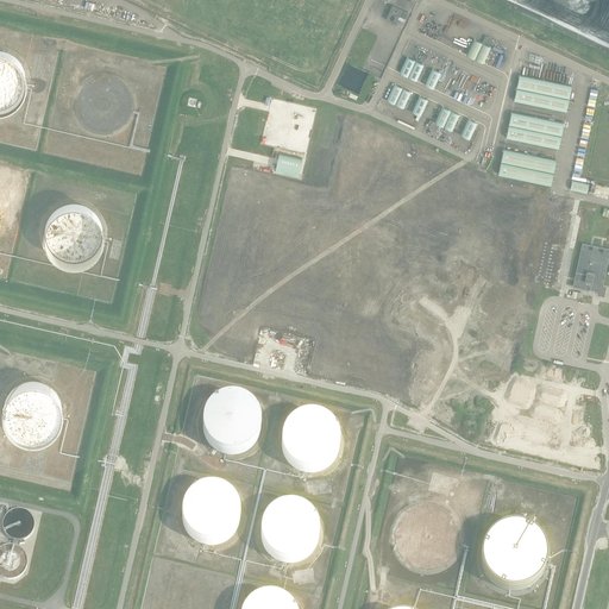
[(399,16),(401,17),(400,19),(403,20),(408,12),(393,5),(385,19),(395,24),(399,16)]
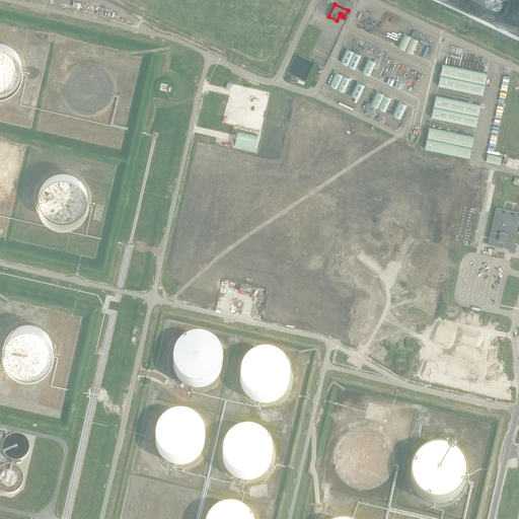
[(366,18),(360,32),(373,39),(379,24),(366,18)]
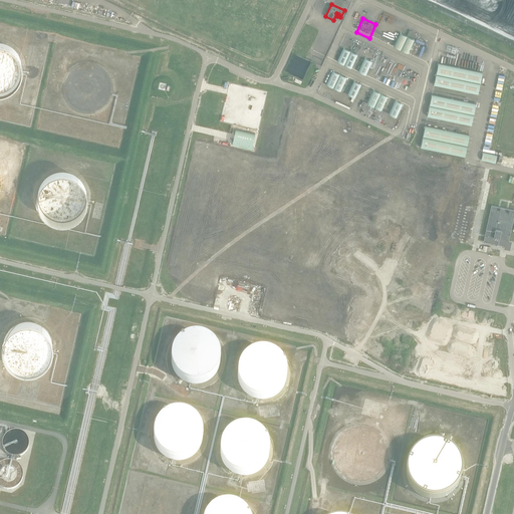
[(408,54),(415,40),(400,33),(394,47),(408,54)]
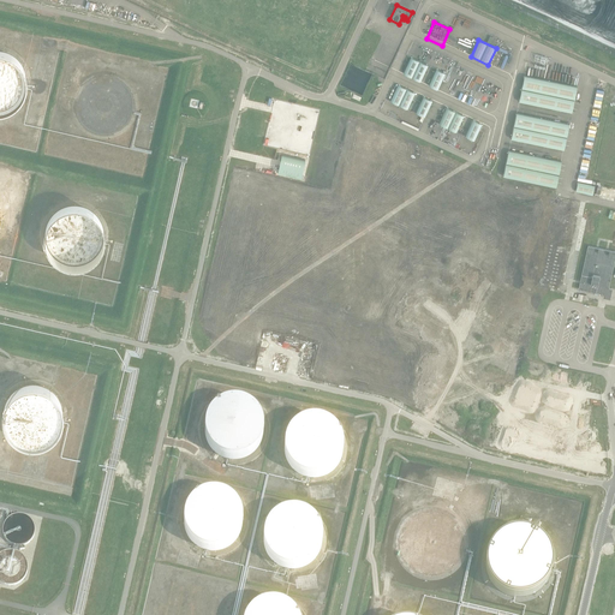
[(13,107),(21,100),(25,91),(28,82),(27,72),(22,63),(15,57),(5,52),(0,51),(0,112),(5,112),(13,107)]
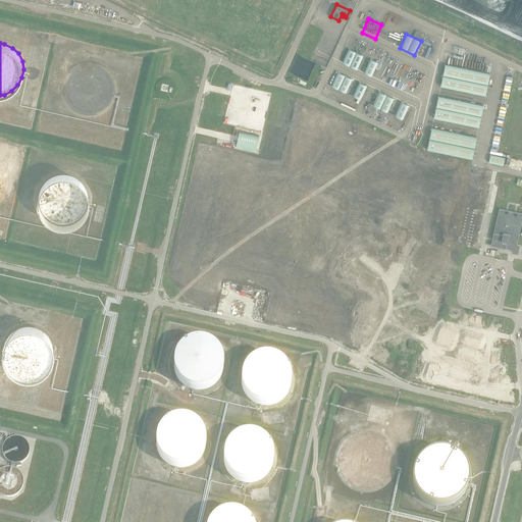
[(356,70),(363,56),(348,49),(342,63),(356,70)]
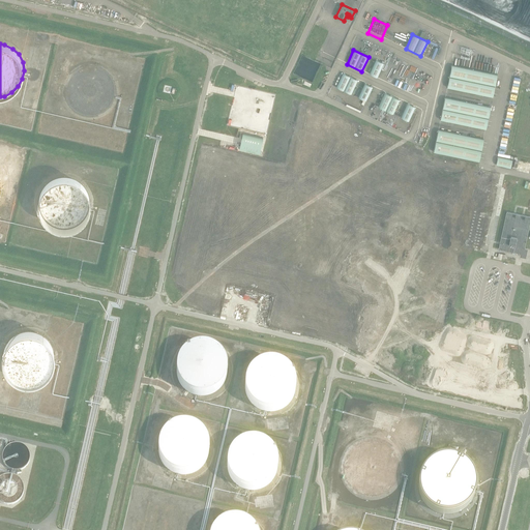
[(369,75),(377,78),(383,63),(376,60),(369,75)]
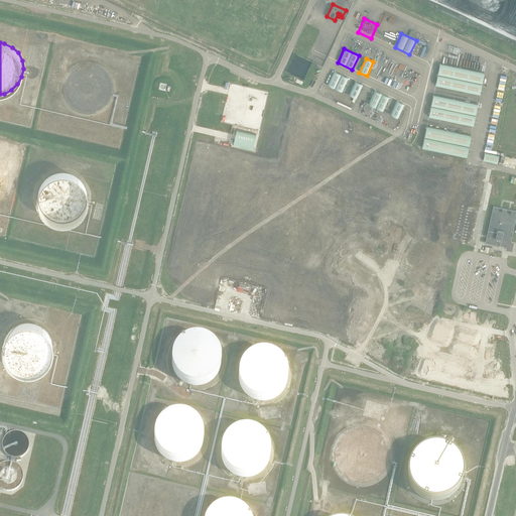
[(480,94),(484,73),(439,63),(435,85),(480,94)]
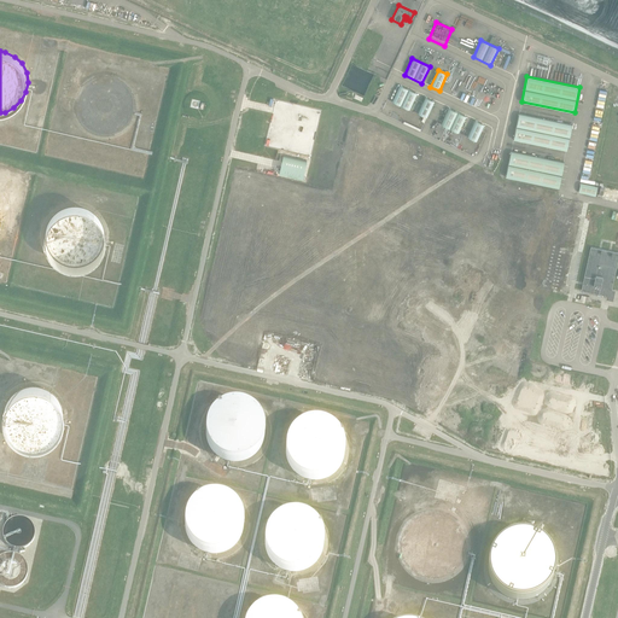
[(409,110),(417,94),(400,86),(391,103),(409,110)]
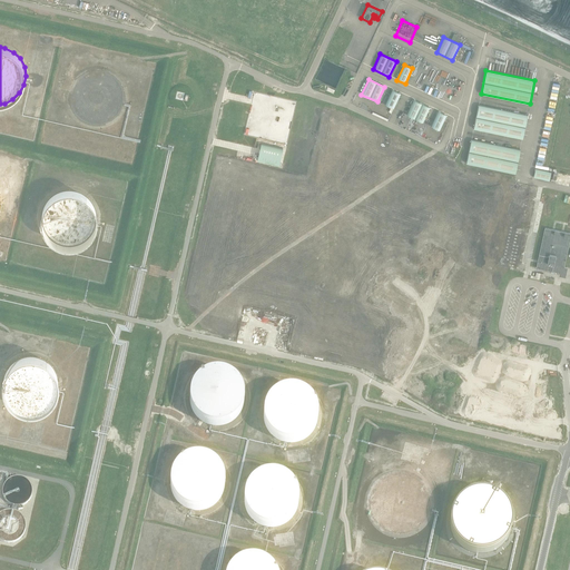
[(443,82),(436,98),(451,105),(459,89),(443,82)]
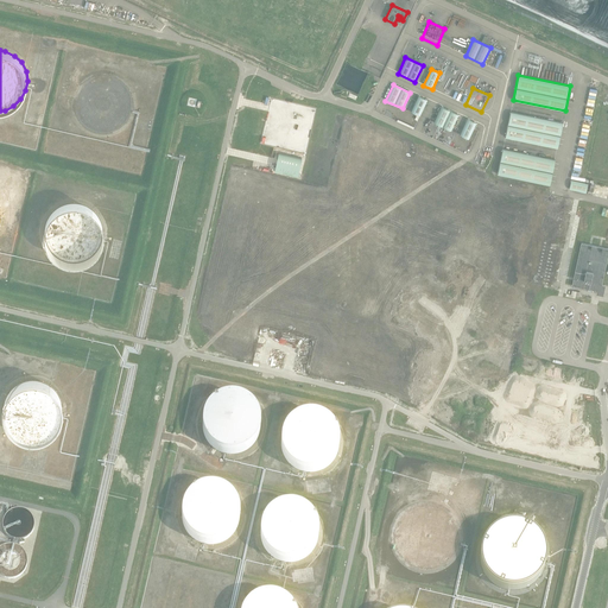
[(419,116),(428,100),(418,96),(411,112),(419,116)]
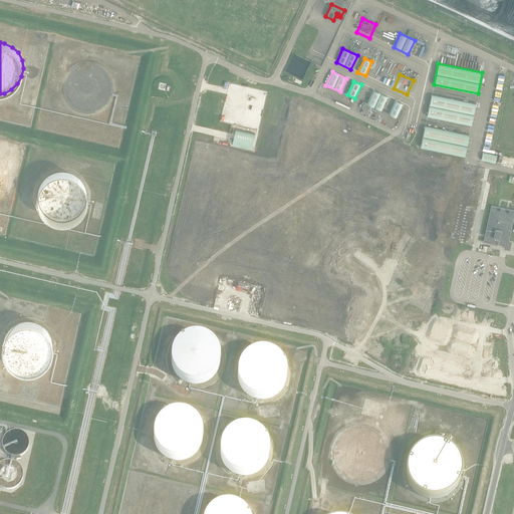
[(381,111),(389,97),(373,91),(367,104),(381,111)]
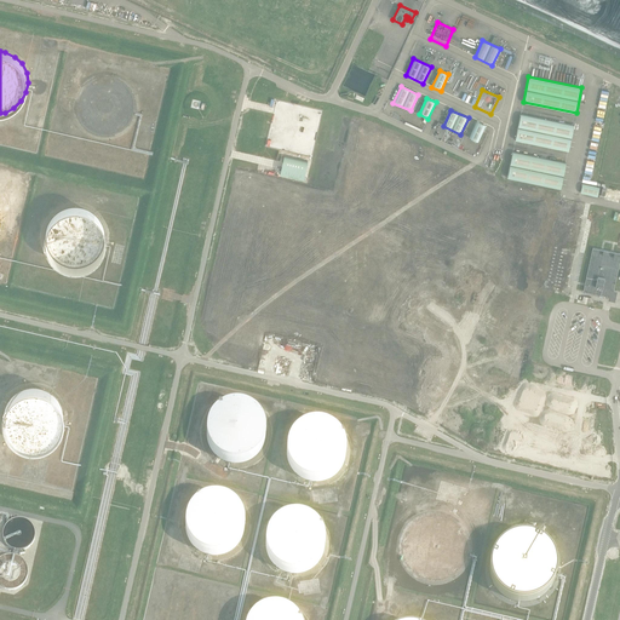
[(120,120),(118,125),(121,127),(122,125),(126,126),(130,115),(127,114),(126,116),(122,115),(121,120),(120,120)]
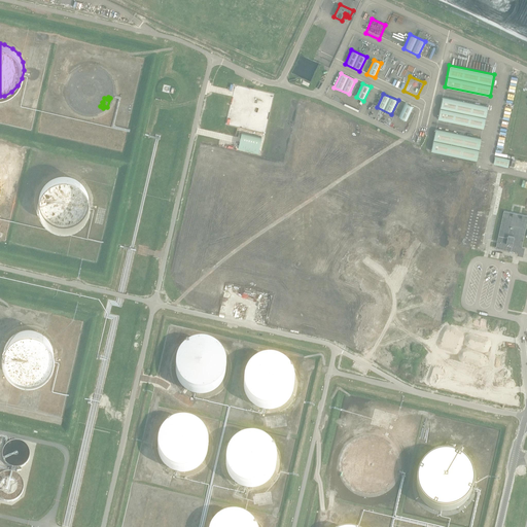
[(483,129),(487,107),(443,97),(437,118),(483,129)]
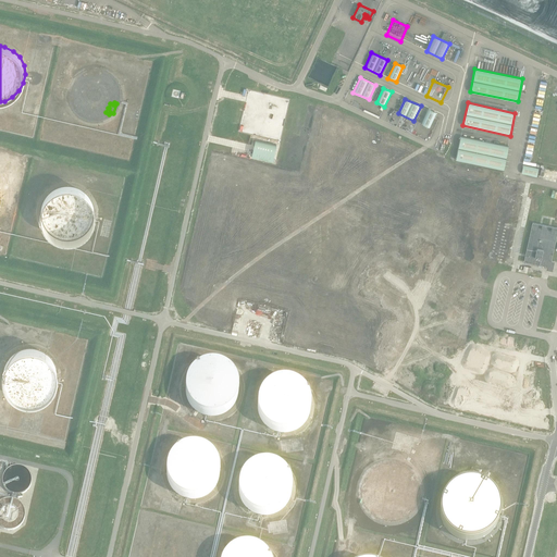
[(429,128),(436,113),(428,109),(421,124),(429,128)]
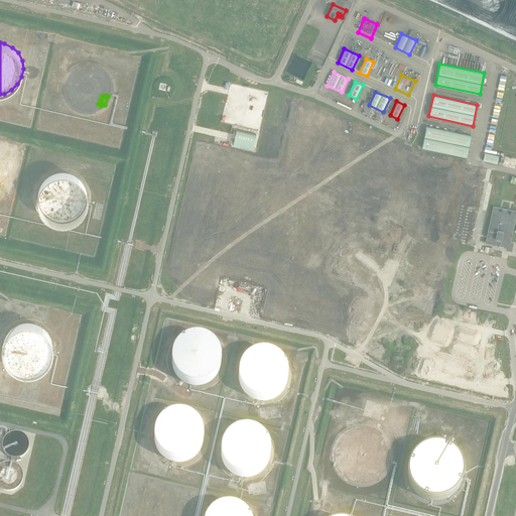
[(467,156),(471,135),(426,126),(422,147),(467,156)]
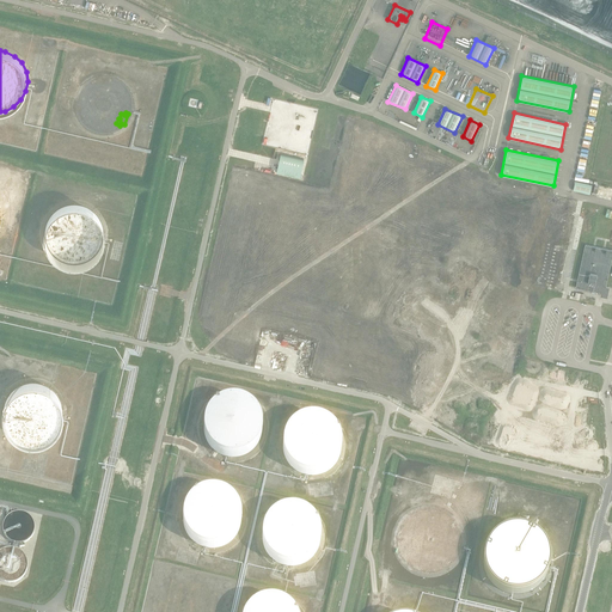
[(280,154),(276,172),(300,178),(304,159),(280,154)]
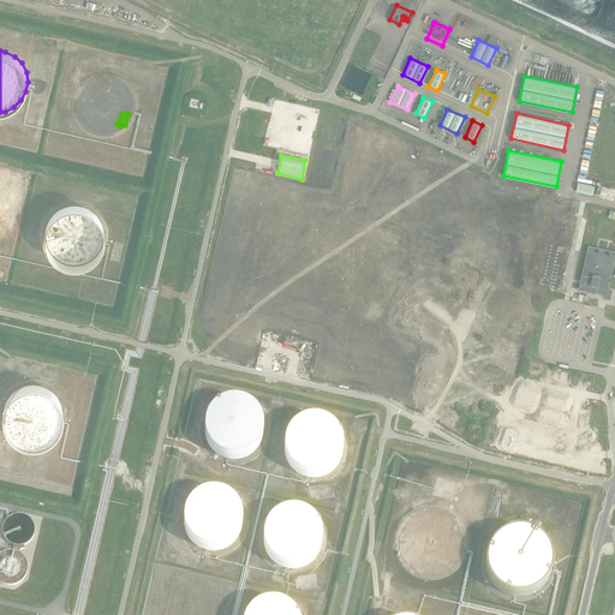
[(577,192),(593,196),(595,187),(578,184),(577,192)]
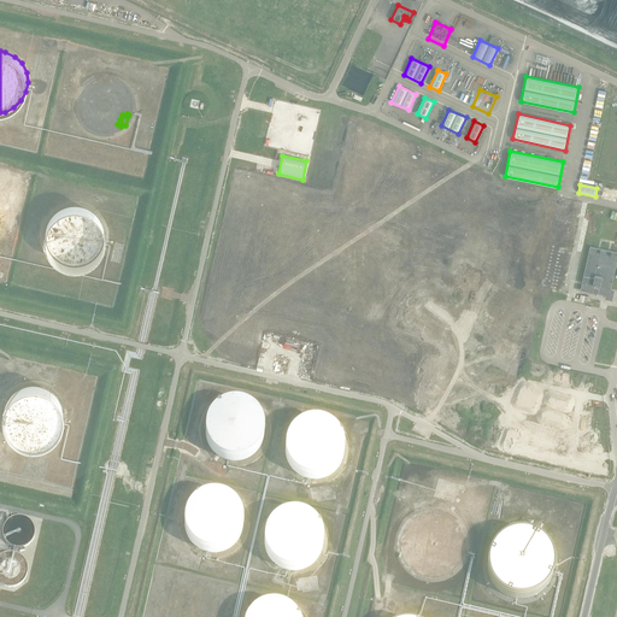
[(93,263),(100,257),(105,247),(107,238),(105,228),(101,219),(94,212),(84,207),(75,206),(64,209),(54,215),(48,222),(45,233),(45,242),(48,253),(56,260),(64,266),(74,269),(84,268),(93,263)]
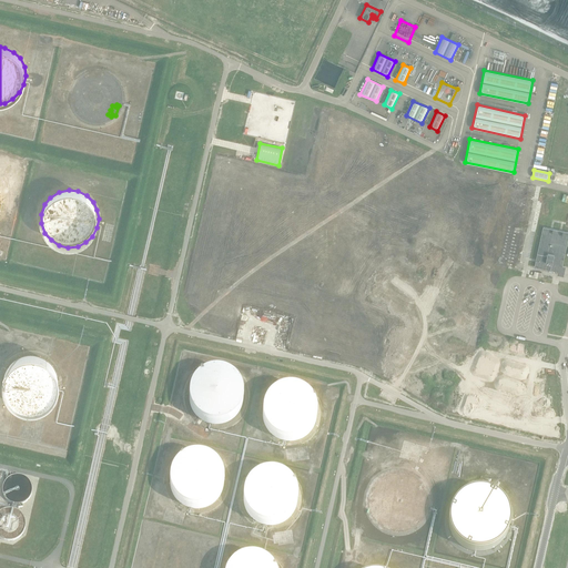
[(567,232),(544,227),(535,267),(561,273),(567,241),(567,232)]
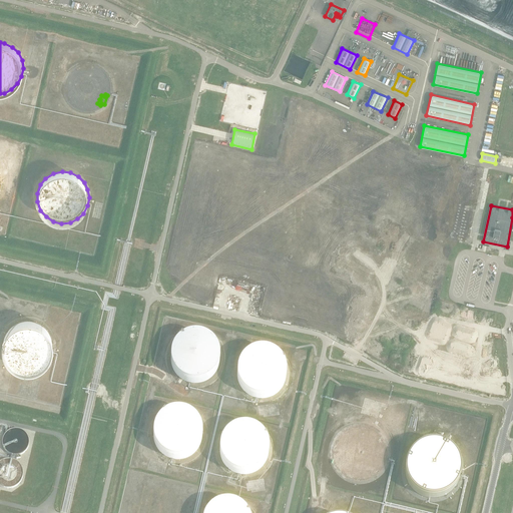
[(43,369),(49,363),(53,356),(54,348),(53,340),(49,333),(43,327),(36,323),(27,322),(18,324),(11,328),(5,335),(3,344),(3,352),(6,361),(11,367),(19,372),(27,374),(35,373),(43,369)]
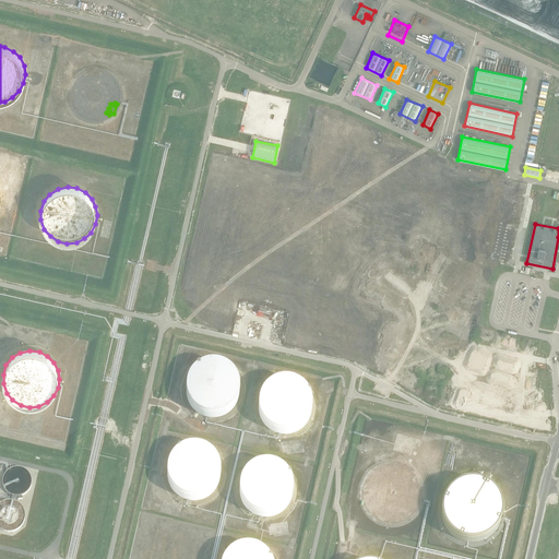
[(190,405),(203,415),(215,417),(229,412),(238,402),(241,385),(235,370),(222,363),(203,363),(190,372),(185,389),(190,405)]
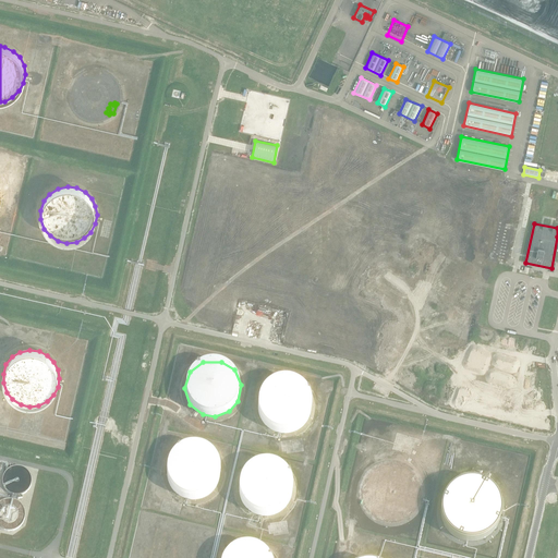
[(263,422),(275,432),(288,434),(302,428),(311,419),(313,401),(306,387),(293,378),(275,379),(263,388),(257,404),(263,422)]
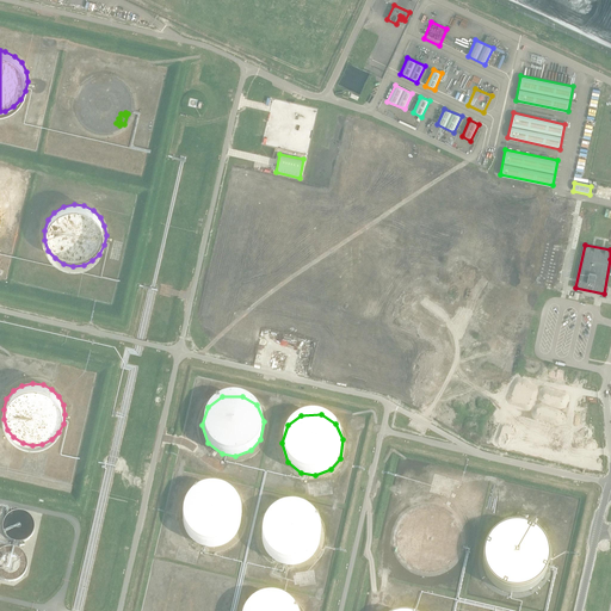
[(189,534),(202,544),(216,545),(232,539),(241,529),(244,511),(236,495),(222,486),(202,486),(189,497),(183,514),(189,534)]
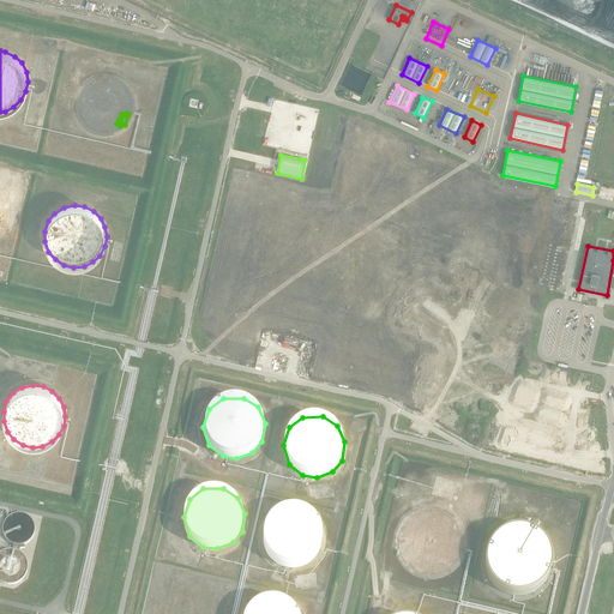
[(270,557),(284,567),(298,570),(313,564),(323,553),(326,535),(319,518),(305,509),(284,510),(270,521),(264,539),(270,557)]
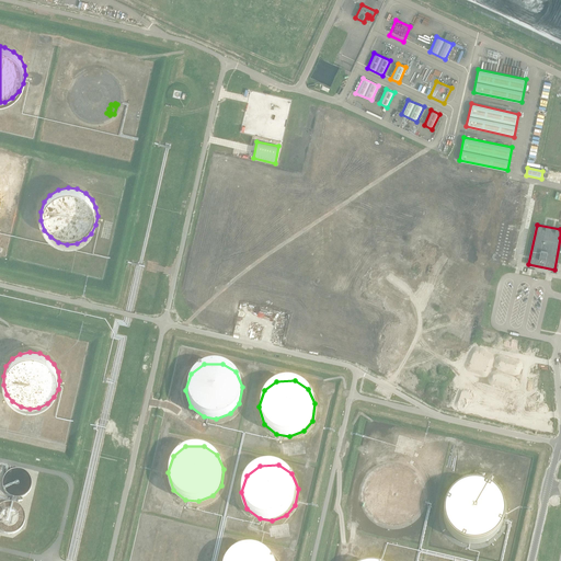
[(389,525),(401,525),(413,518),(421,508),(424,497),(423,489),(418,476),(405,468),(398,465),(386,466),(375,471),(366,483),(364,492),(364,503),(370,515),(380,523),(389,525)]
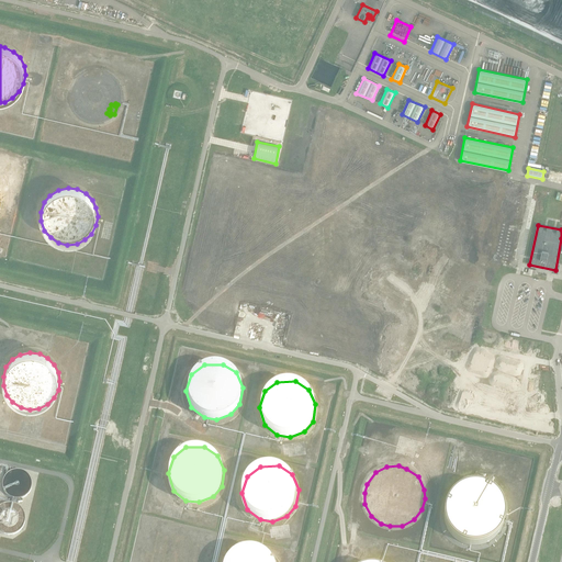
[(33,494),(27,469),(13,472),(14,475),(12,475),(13,482),(17,481),(20,496),(33,494)]
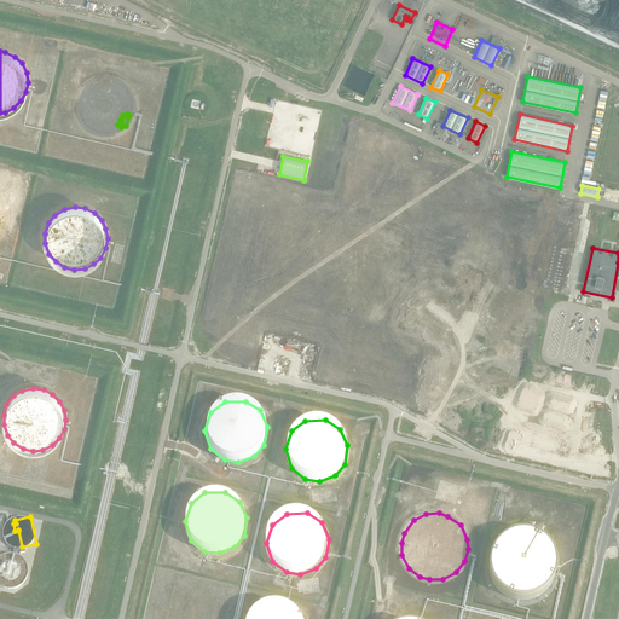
[(491,577),(501,591),(518,600),(533,599),(547,590),(554,579),(557,565),(553,550),(543,539),(530,533),(516,533),(507,537),(496,547),(490,561),(491,577)]
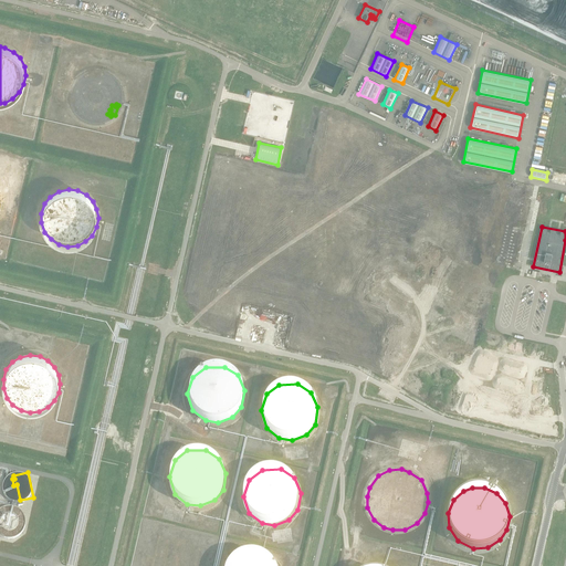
[(0,531),(9,538),(19,536),(25,526),(23,513),(17,509),(2,507),(0,510),(0,531)]
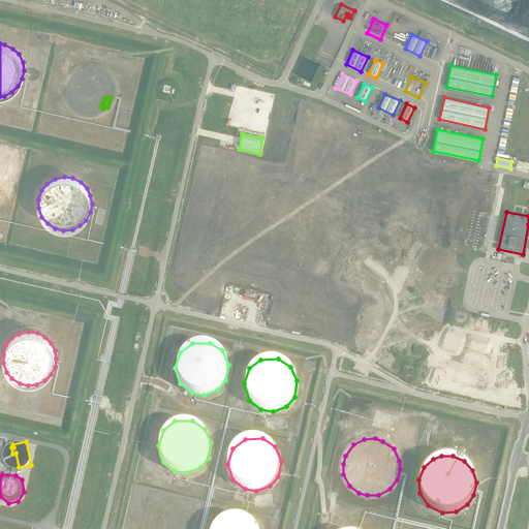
[(258,528),(256,523),(244,515),(226,515),(214,524),(212,528),(258,528)]
